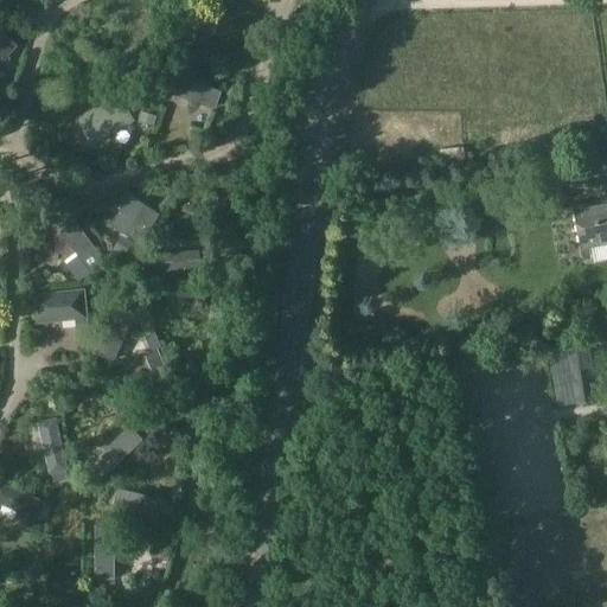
[(117,95),(76,120),(93,147),(134,122),(117,95)]
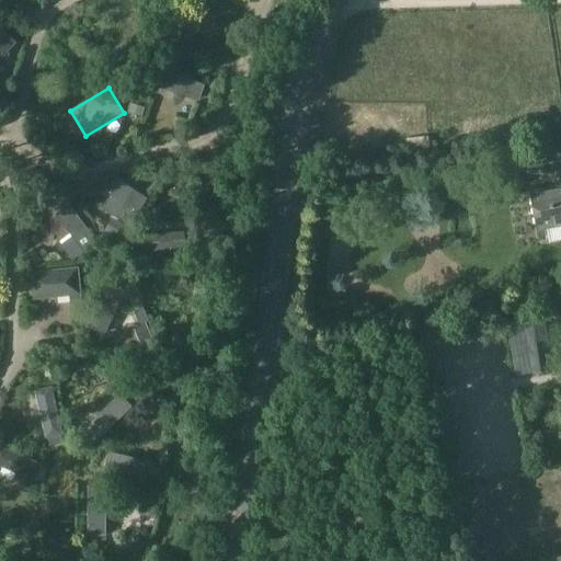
[(560,134),(546,137),(553,178),(560,175),(560,134)]
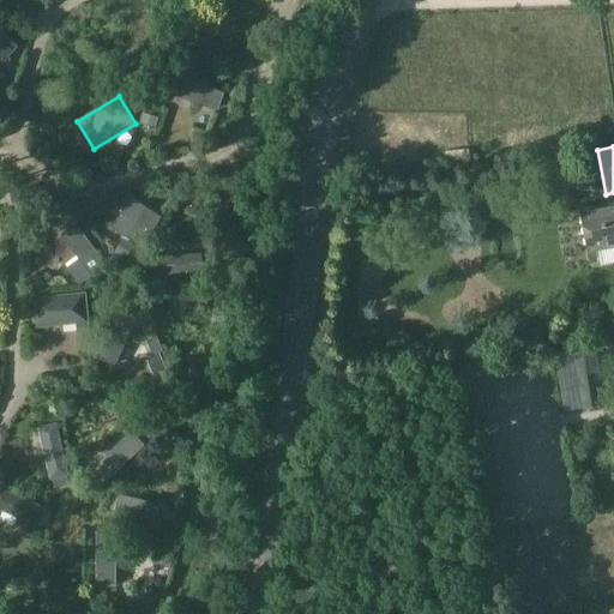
[(162,217),(131,198),(112,228),(144,247),(162,217)]
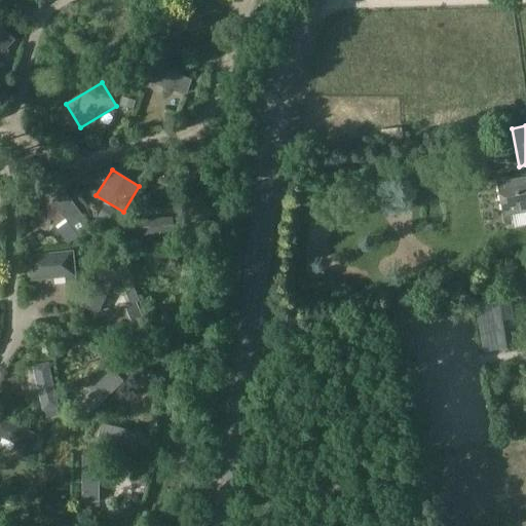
[(525,210),(525,178),(497,184),(503,215),(525,210)]
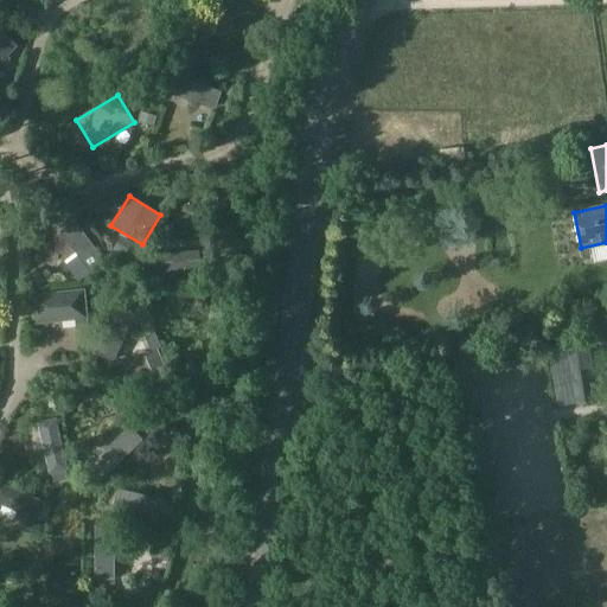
[(102,260),(74,222),(58,234),(76,256),(65,264),(77,279),(102,260)]
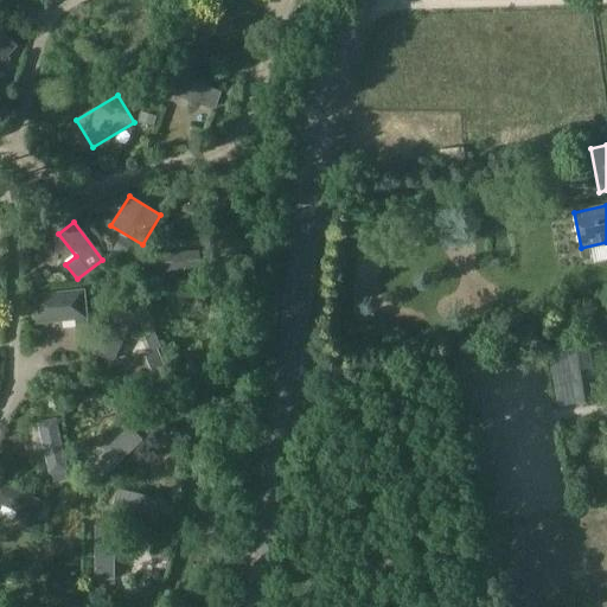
[(145,273),(154,267),(145,254),(135,261),(145,273)]
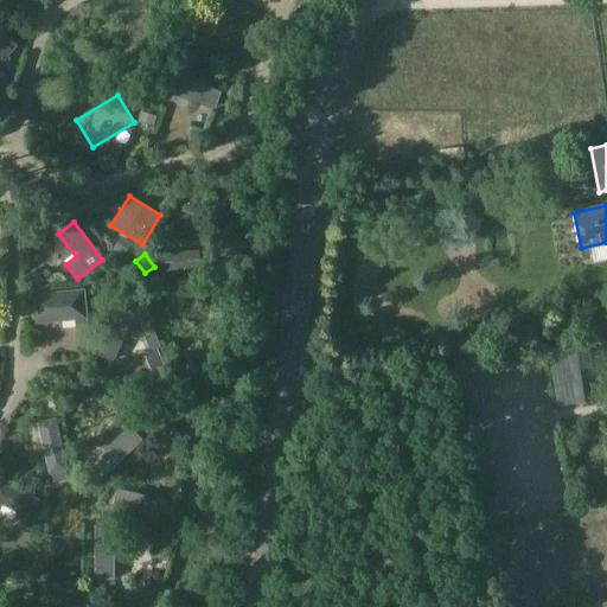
[(199,254),(155,256),(157,275),(200,273),(199,254)]
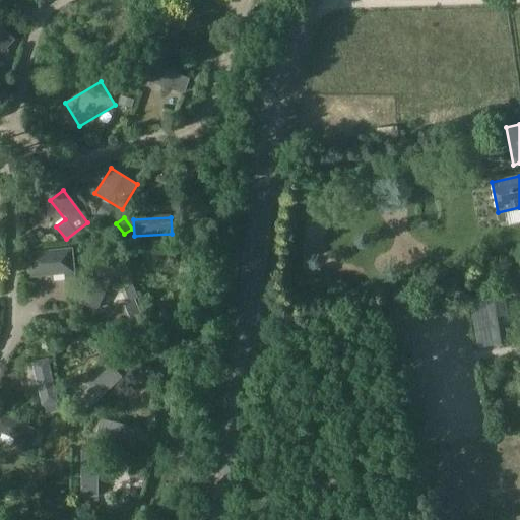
[(22,237),(31,249),(39,243),(29,231),(22,237)]
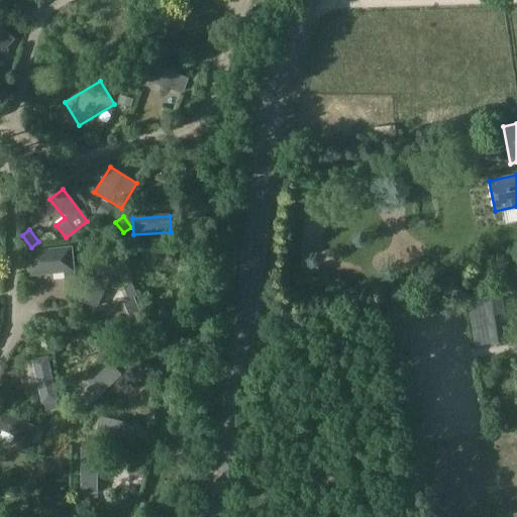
[(71,248),(28,252),(30,276),(66,272),(67,280),(74,279),(71,248)]
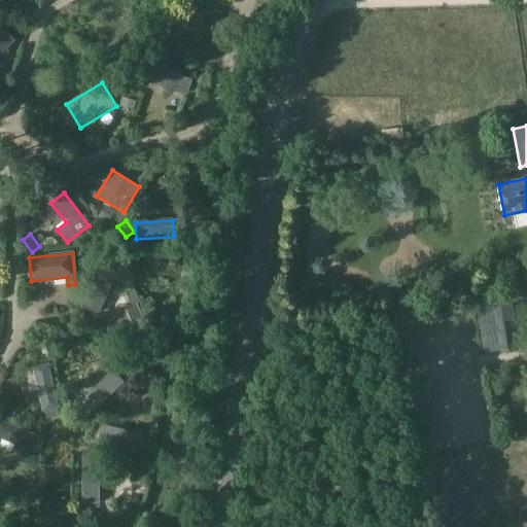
[(125,293),(131,307),(136,305),(140,303),(134,289),(125,293)]
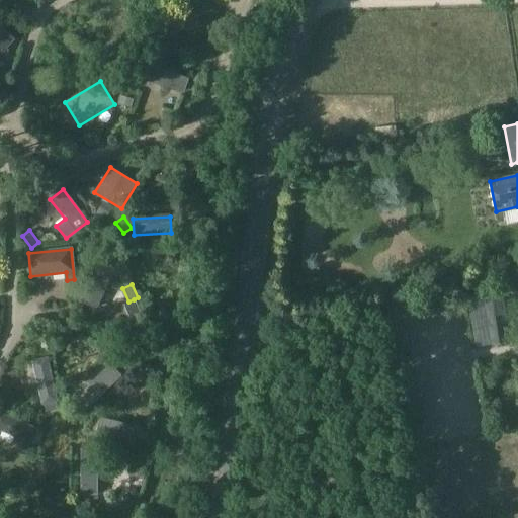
[(501,293),(485,295),(487,310),(490,330),(493,346),(508,344),(501,293)]
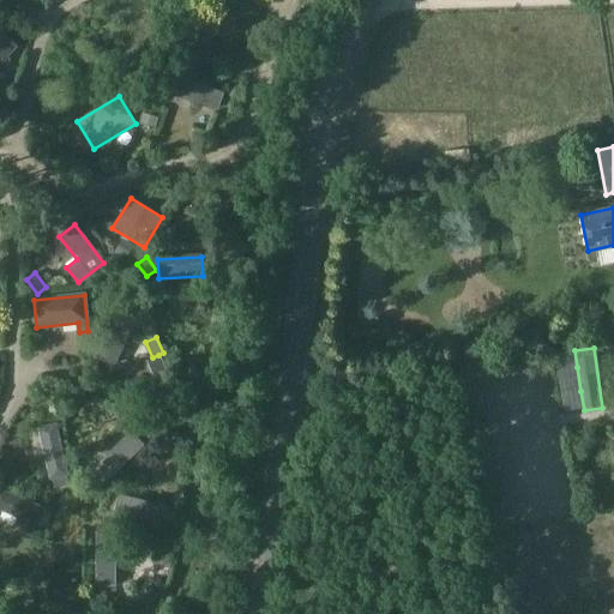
[(152,375),(166,369),(158,355),(152,357),(145,360),(152,375)]
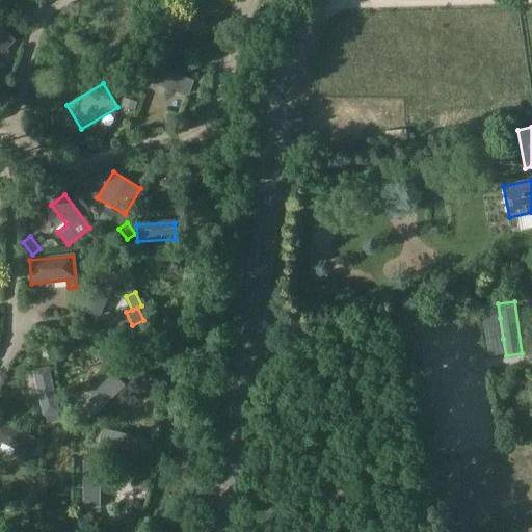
[(105,369),(74,401),(90,418),(123,386),(105,369)]
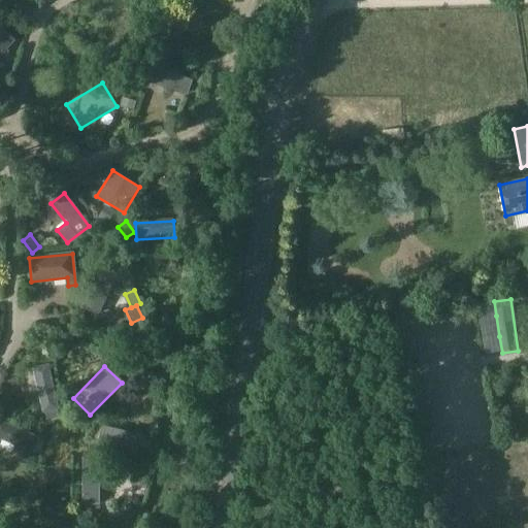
[(56,409),(60,408),(50,367),(24,373),(34,415),(42,413),(44,422),(58,419),(56,409)]
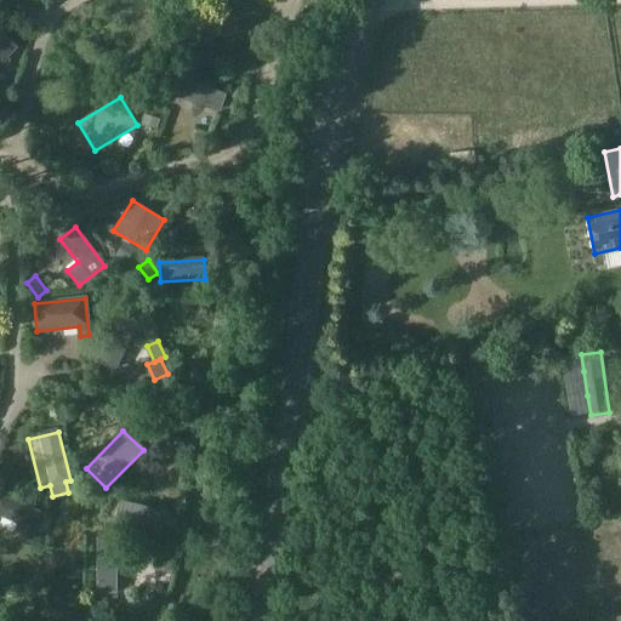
[(51,518),(43,516),(44,512),(0,495),(0,518),(36,533),(38,530),(45,533),(51,518)]
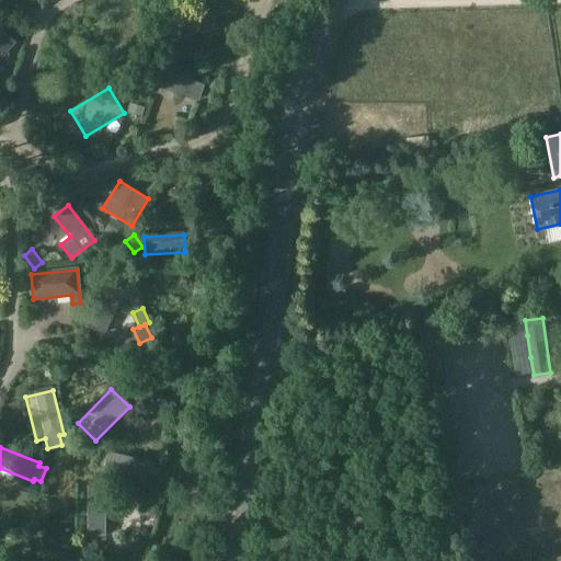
[(101,455),(99,465),(105,467),(105,469),(151,478),(155,464),(107,454),(107,456),(101,455)]
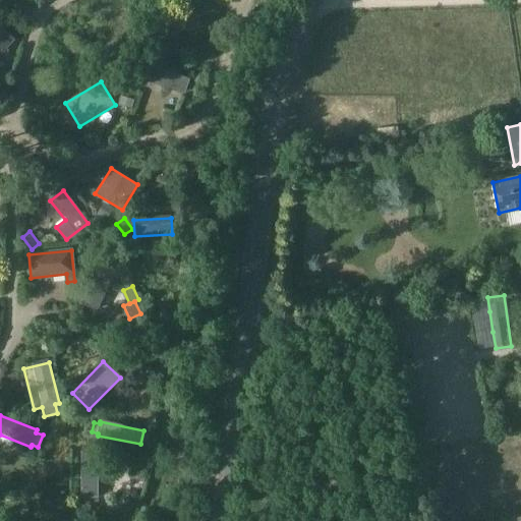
[(83,446),(83,454),(80,454),(80,498),(98,498),(98,446),(83,446)]
